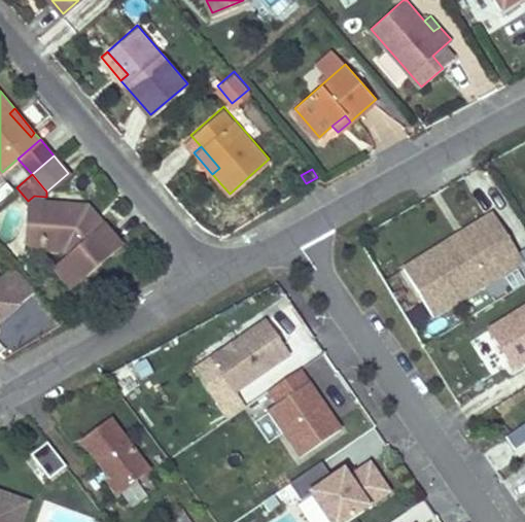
[(89,202),(89,199),(46,197),(34,196),(28,201),(25,238),(31,246),(61,247),(66,253),(51,265),(70,287),(121,241),(104,219),(94,228),(85,217),(89,202)]
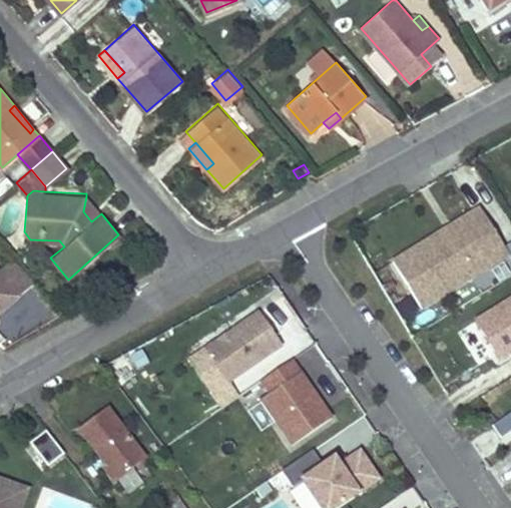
[(101,213),(86,196),(83,211),(91,221),(101,213)]
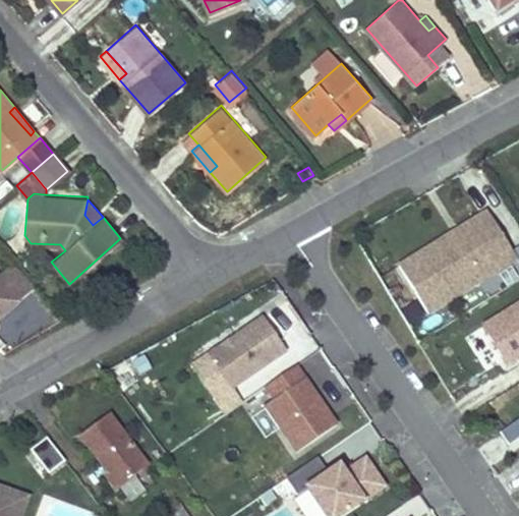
[(518,255),(488,208),(460,226),(463,230),(457,234),(454,229),(400,263),(429,311),(518,255)]
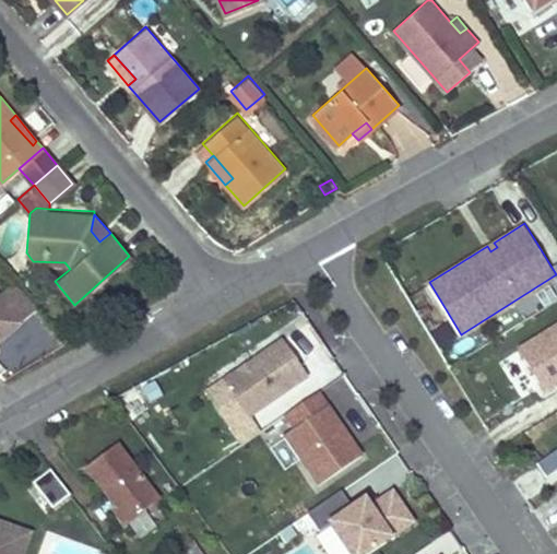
[(497,247),(494,243),(487,246),(490,251),(497,247)]
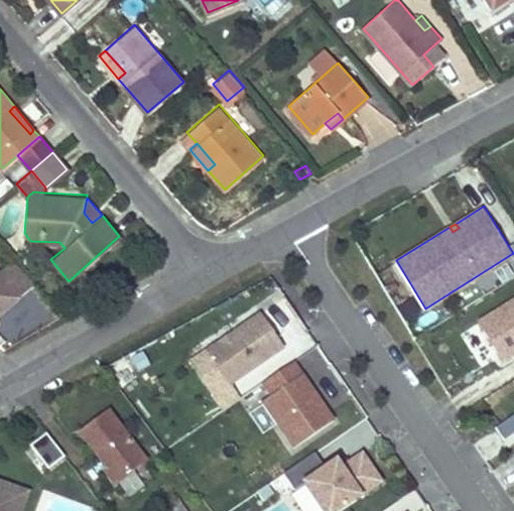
[(0,310),(35,280),(14,256),(0,267),(0,310)]
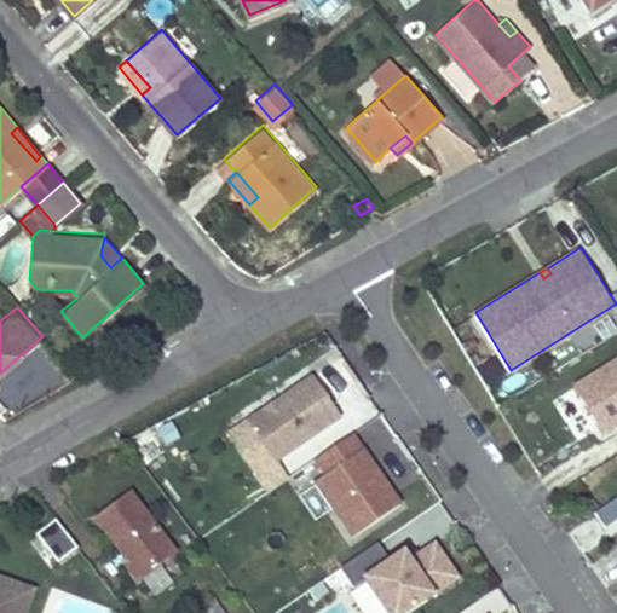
[(11,375),(30,391),(45,372),(27,357),(11,375)]
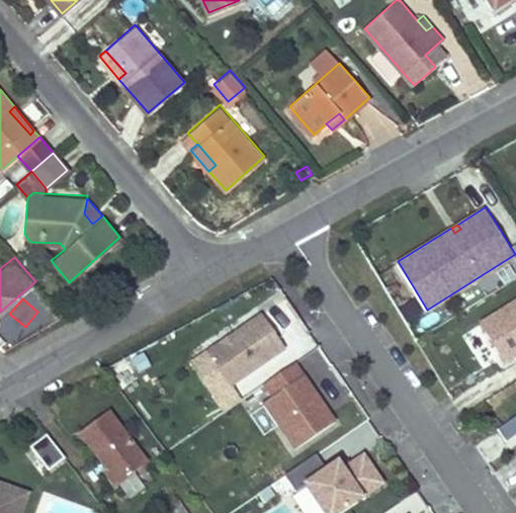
[(515,300),(481,322),(505,360),(515,353),(515,300)]
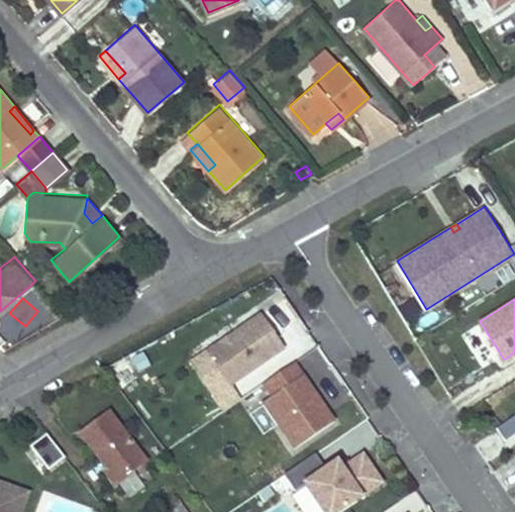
[(227,383),(285,343),(262,311),(205,350),(227,383)]
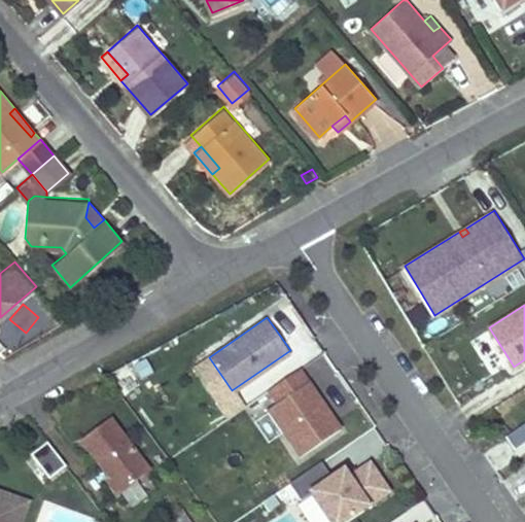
[(321,396),(300,367),(269,388),(310,448),(341,426),(325,404),(322,407),(317,398),(321,396)]
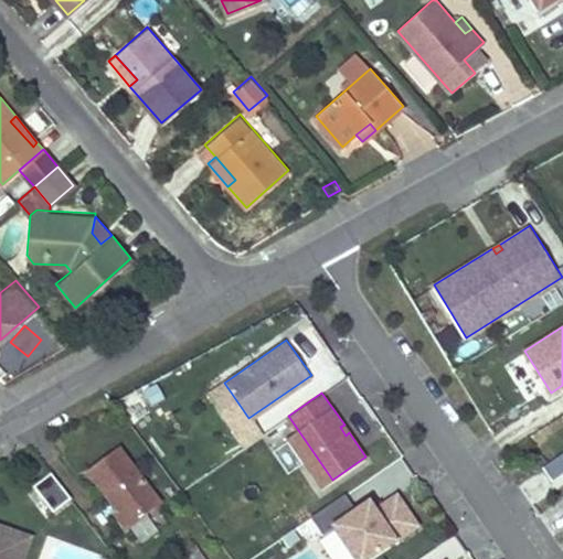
[(349,432),(344,425),(340,427),(346,436),(349,432)]
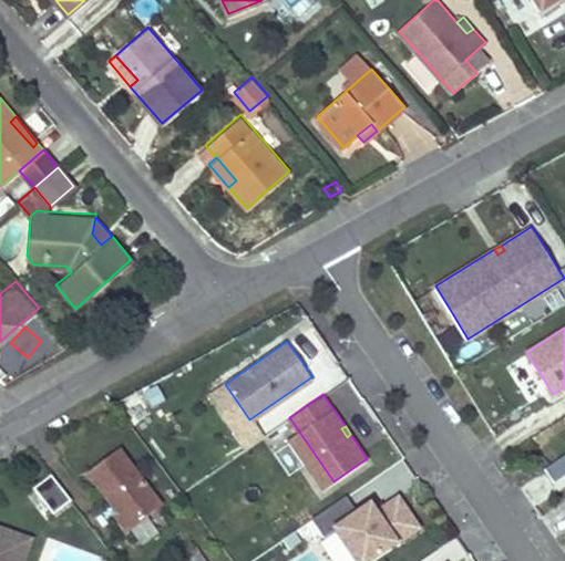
[(121,447),(89,469),(121,511),(120,513),(129,527),(162,502),(121,447)]
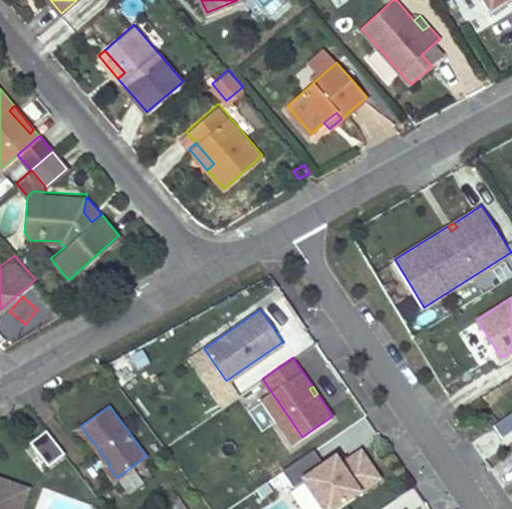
[(507,435),(511,431),(511,410),(497,421),(507,435)]
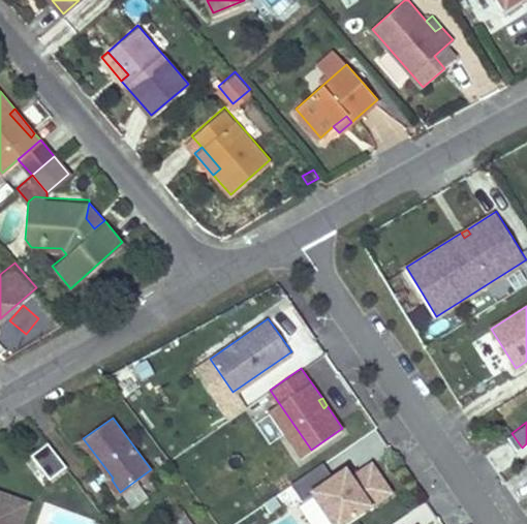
[(53,475),(69,463),(51,438),(34,452),(53,475)]
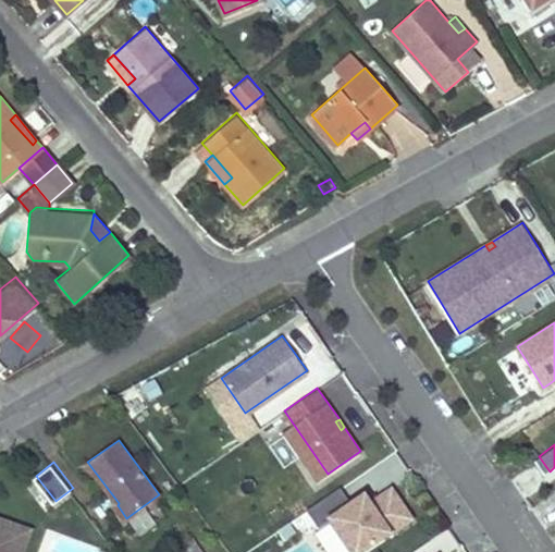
[(352,551),(359,551),(411,516),(391,487),(369,502),(364,493),(352,501),(340,486),(307,508),(319,525),(329,519),(352,551)]
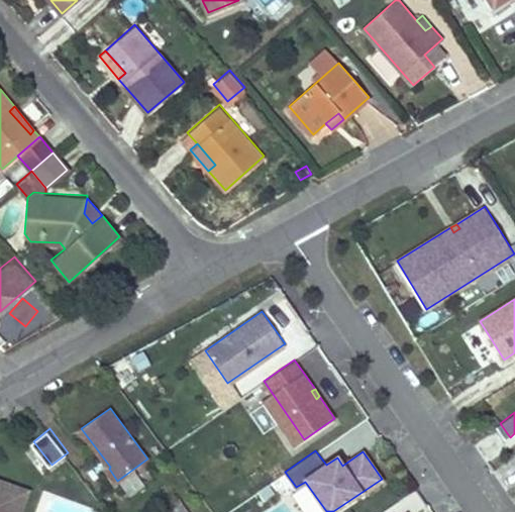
[(133,495),(148,483),(138,470),(123,481),(133,495)]
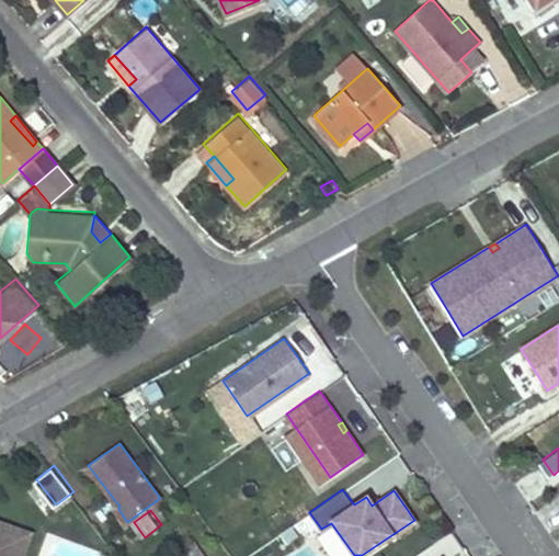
[(0,555),(22,555),(32,532),(0,519),(0,555)]
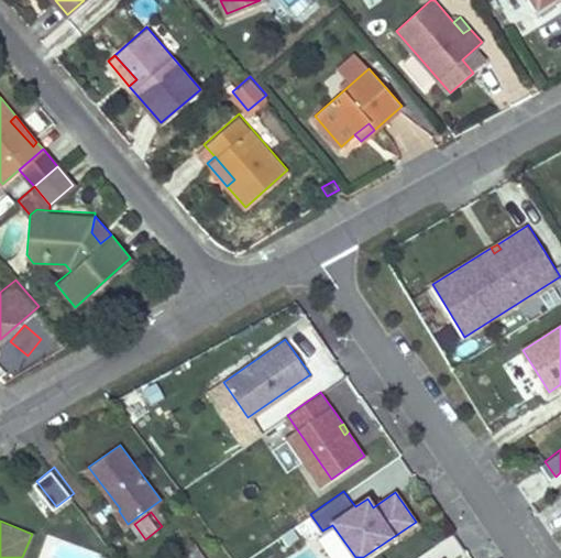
[(175,557),(204,557),(195,545),(175,557)]
